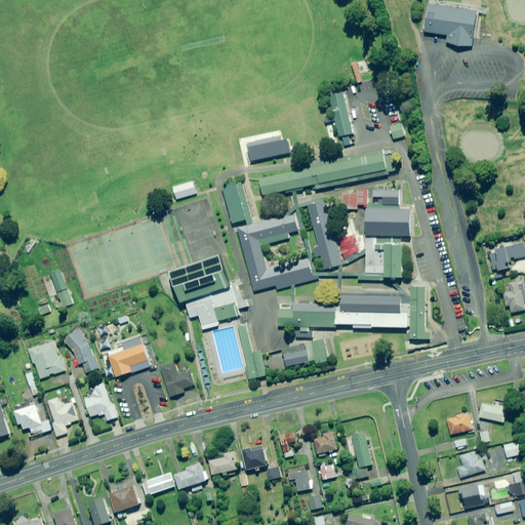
[(477,11),(427,4),(422,34),(444,37),(443,44),(471,48),(477,11)]
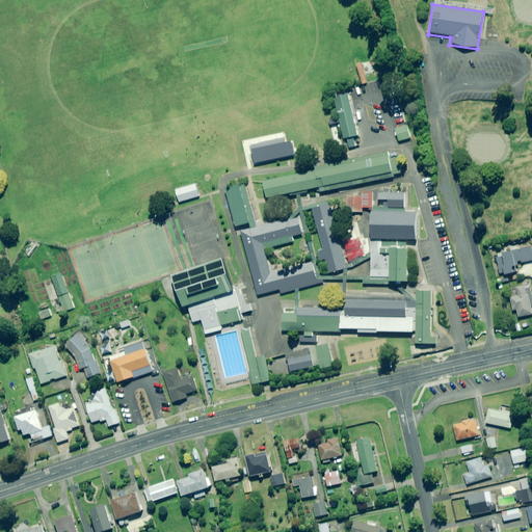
[(344,90),(328,95),(340,137),(355,133),(344,90)]
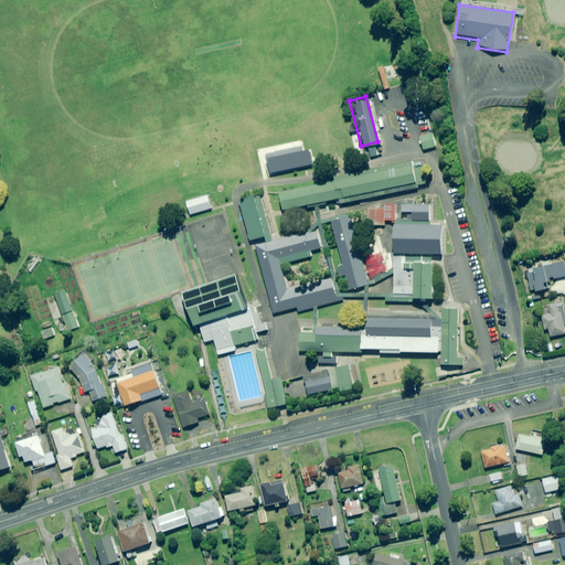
[(437,148),(435,134),(420,136),(423,150),(437,148)]
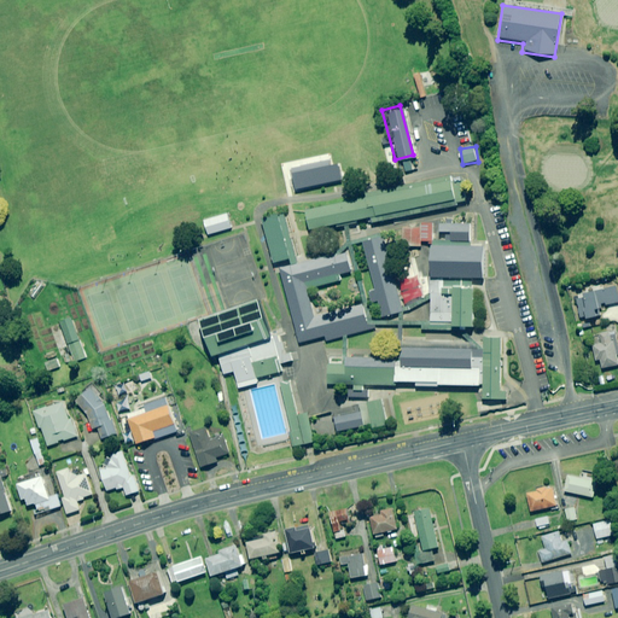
[(322,175),(325,192),(349,188),(347,170),(322,175)]
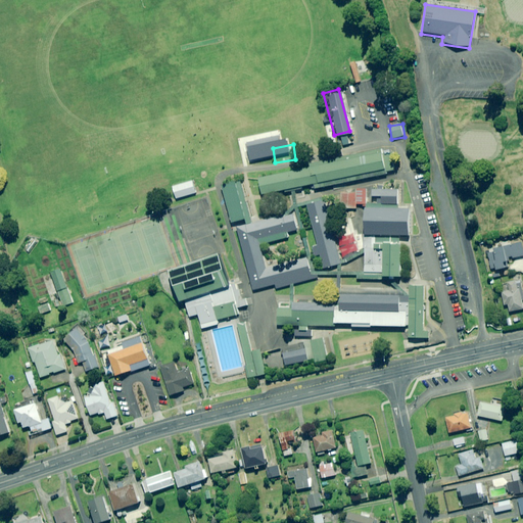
[(310,168),(257,180),(262,196),(313,184),(315,191),(385,175),(379,148),(308,164),(310,168)]
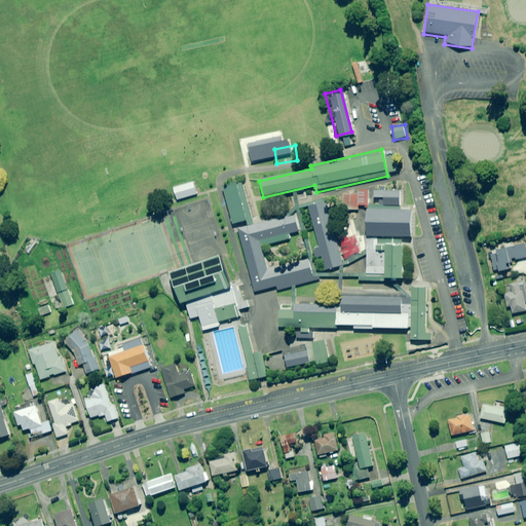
[(191,182),(170,188),(174,202),(195,196),(191,182)]
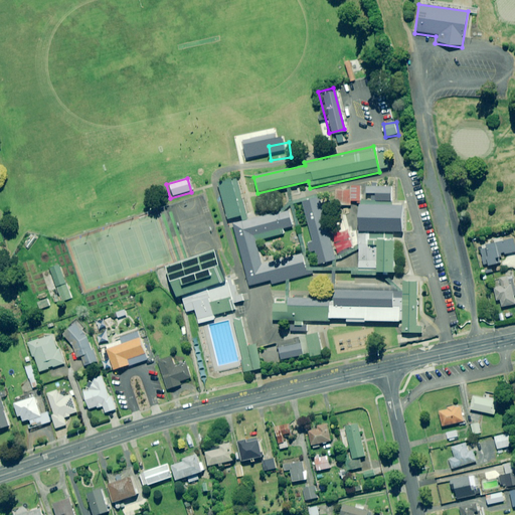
[(231,181),(216,185),(226,222),(242,218),(231,181)]
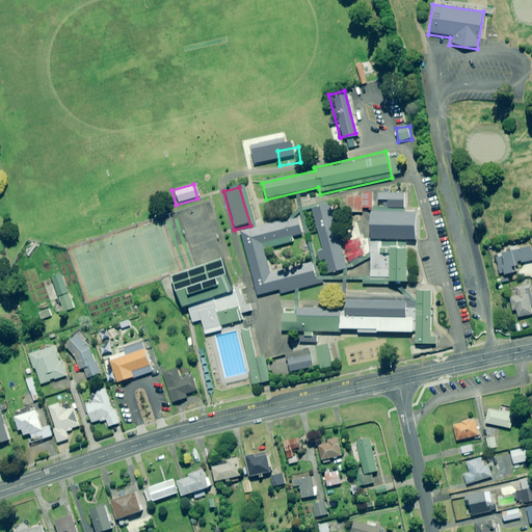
[(404,192),(376,191),(376,206),(403,207),(404,192)]
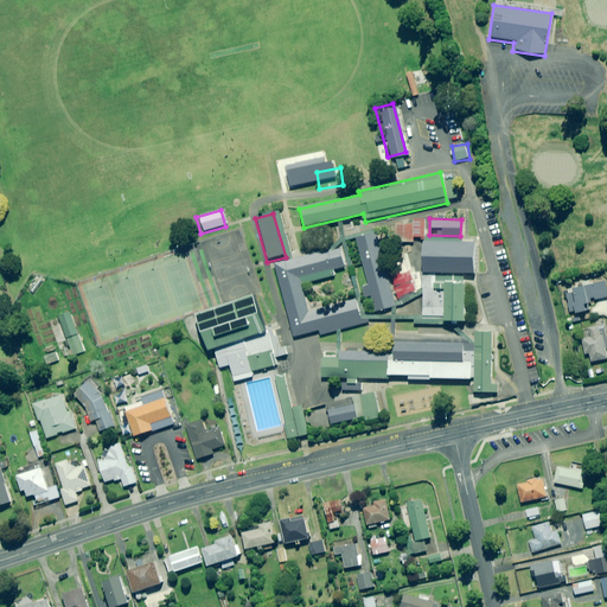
[(413,222),(393,222),(393,242),(411,243),(413,222)]
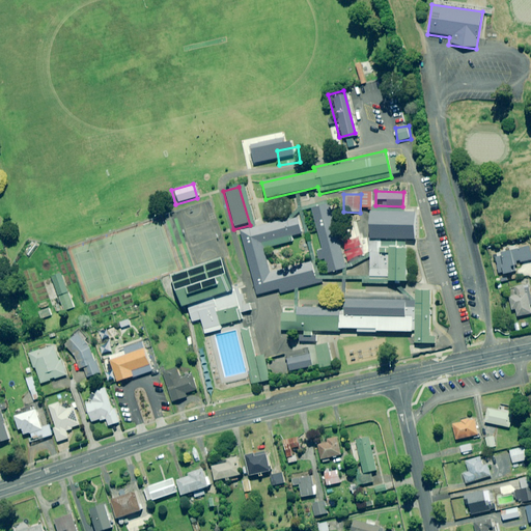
[(329,201),(309,206),(328,273),(347,268),(329,201)]
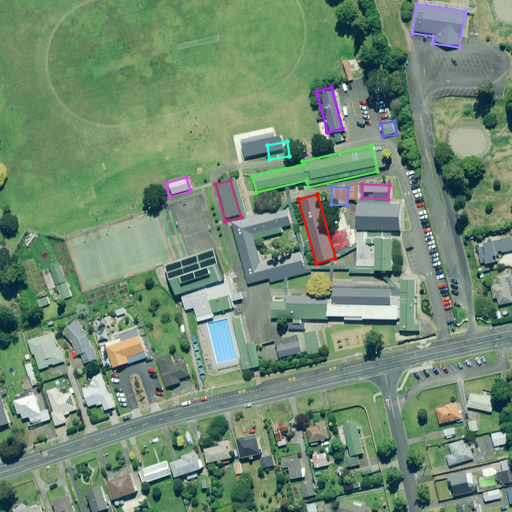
[(399,205),(354,203),(353,231),(399,232),(399,205)]
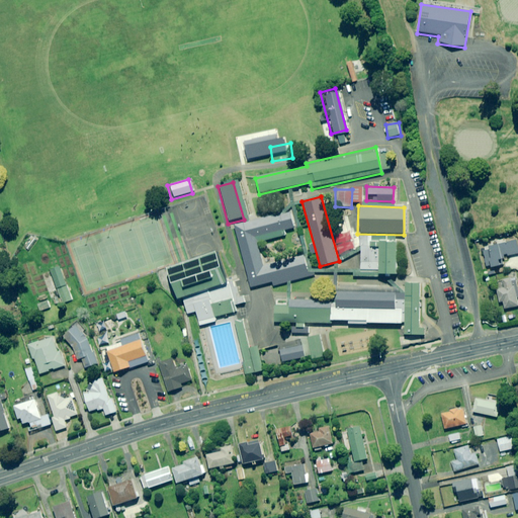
[(231,227),(247,289),(304,273),(298,255),(262,265),(255,240),(292,230),(287,211),(231,227)]
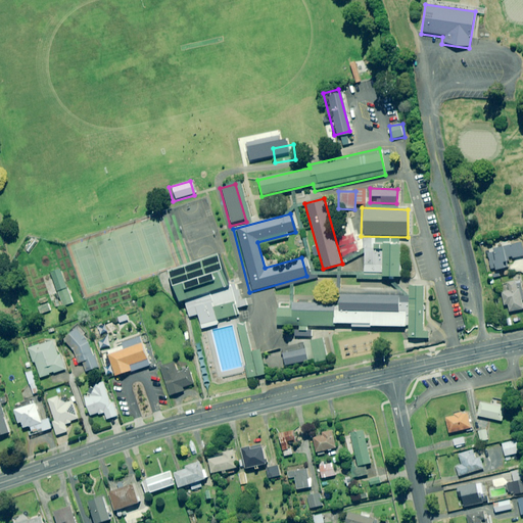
[(522,254),(522,249),(521,240),(493,246),(496,259),(494,259),(496,270),(510,267),(508,258),(522,254)]
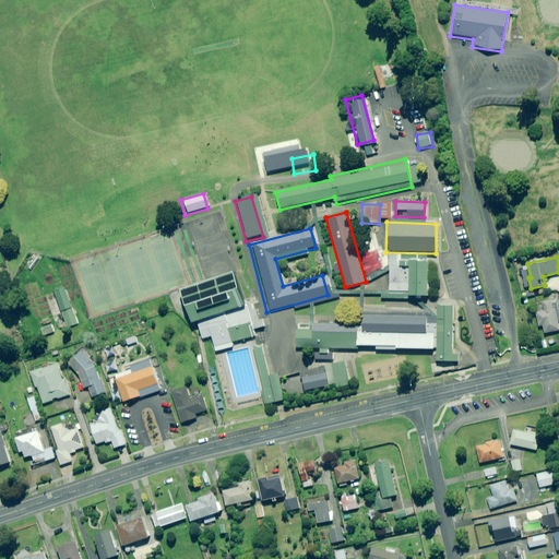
[(424,301),(426,261),(407,260),(406,301),(424,301)]
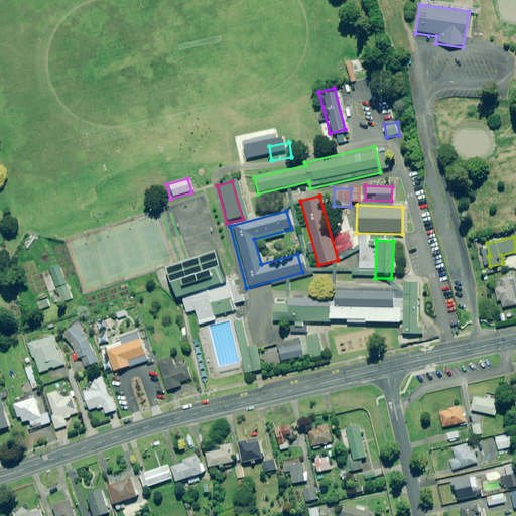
[(213,251),(163,266),(178,313),(195,308),(199,323),(232,311),(213,251)]
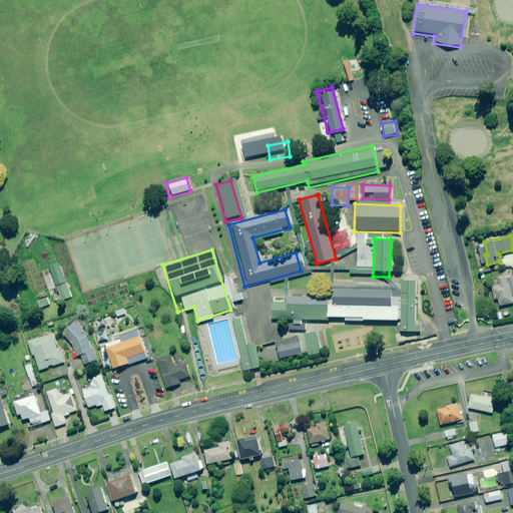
[(512,302),(512,301),(507,274),(497,276),(499,285),(493,286),(496,299),(498,298),(500,306),(512,302)]
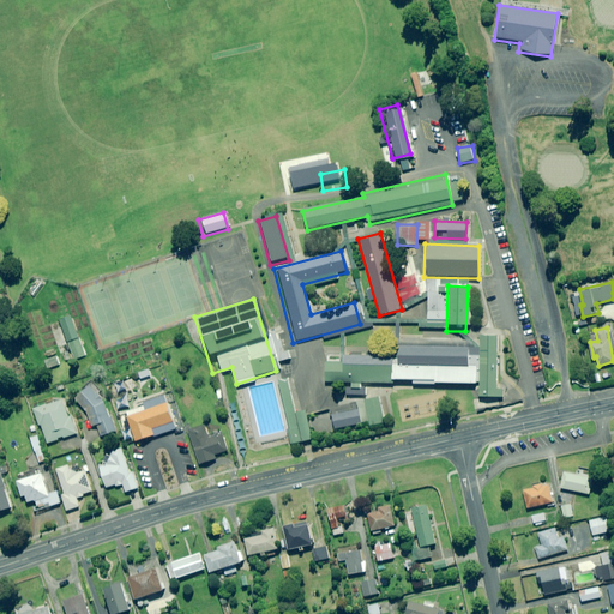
[(76,335),(64,338),(70,355),(82,351),(76,335)]
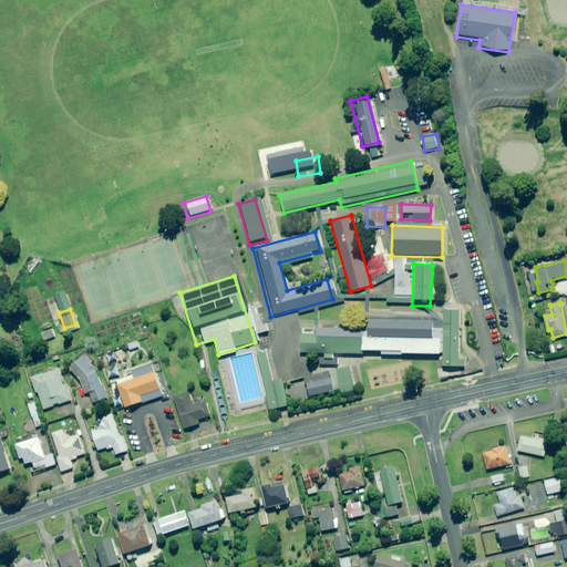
[(460,369),(461,310),(442,309),(440,369),(460,369)]
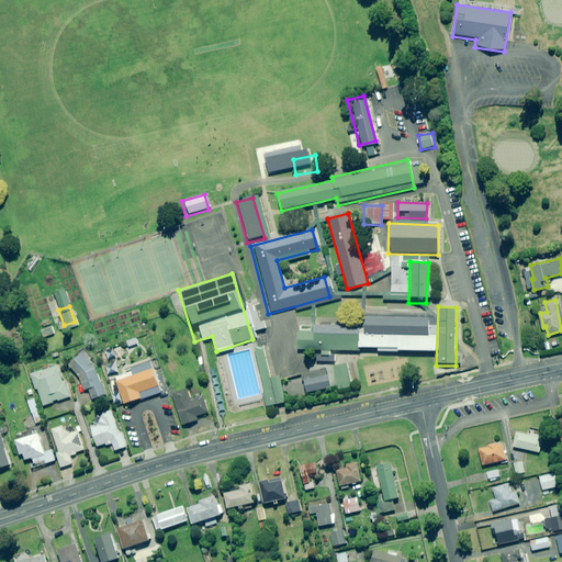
[(426,319),(363,317),(363,333),(426,335),(426,319)]
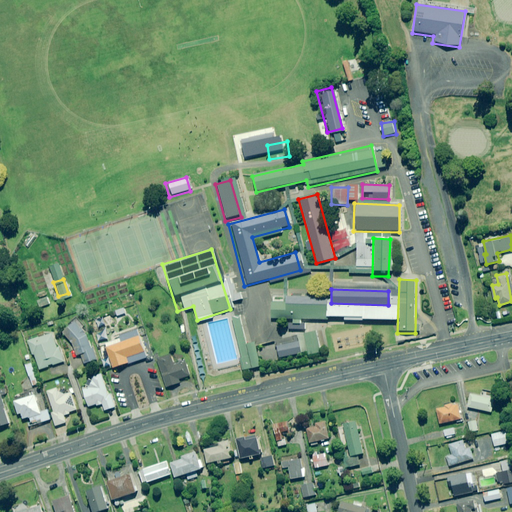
[(45,293),(34,297),(37,306),(48,302),(45,293)]
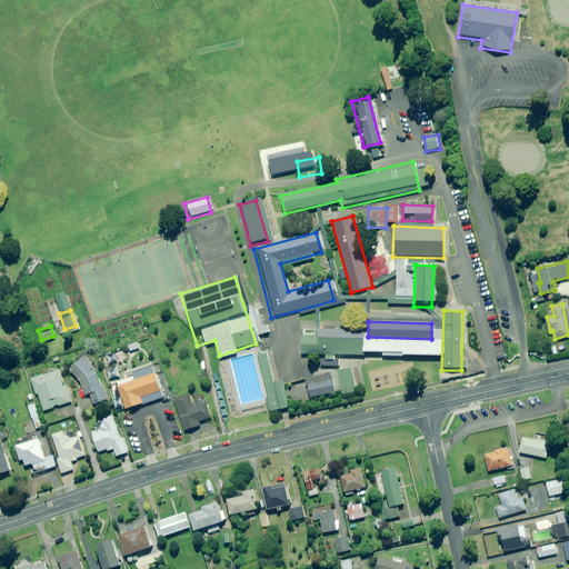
[(438,340),(299,336),(298,355),(438,359),(438,340)]
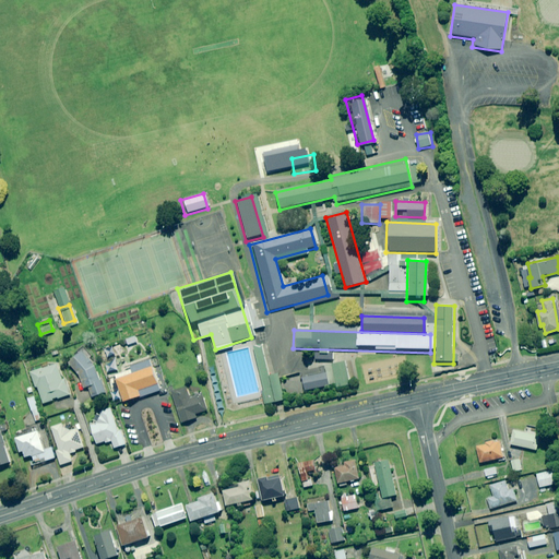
[(265,376),(258,343),(250,345),(263,404),(282,400),(275,373),(265,376)]
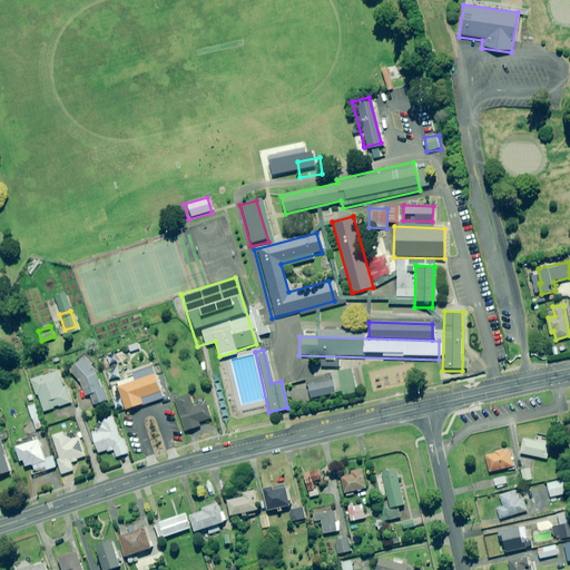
[(109,401),(99,375),(91,365),(95,363),(86,353),(77,362),(79,364),(70,371),(80,382),(86,396),(90,394),(95,405),(109,401)]
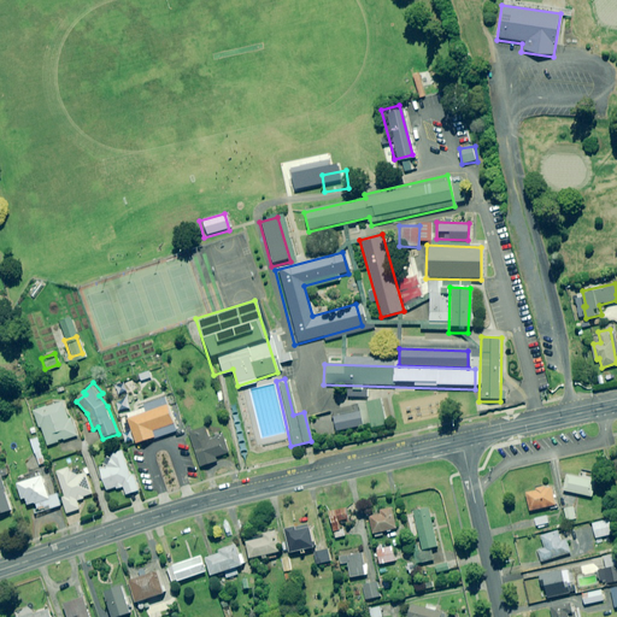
[(365,389),(346,389),(346,399),(365,400),(365,389)]
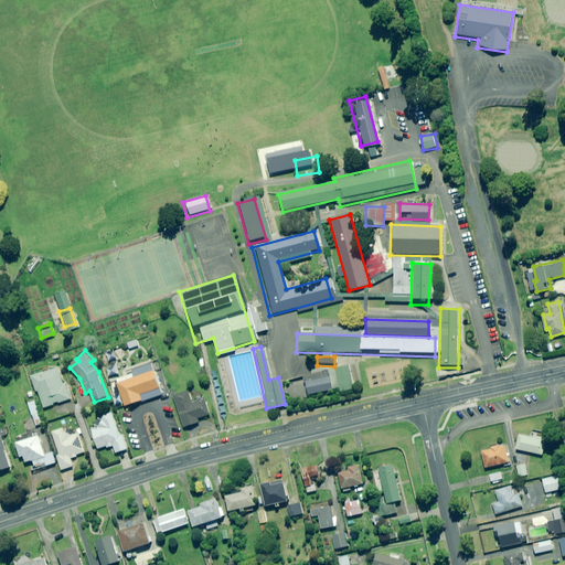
[(64,384),(59,368),(32,376),(36,392),(39,391),(44,408),(72,398),(66,383),(64,384)]
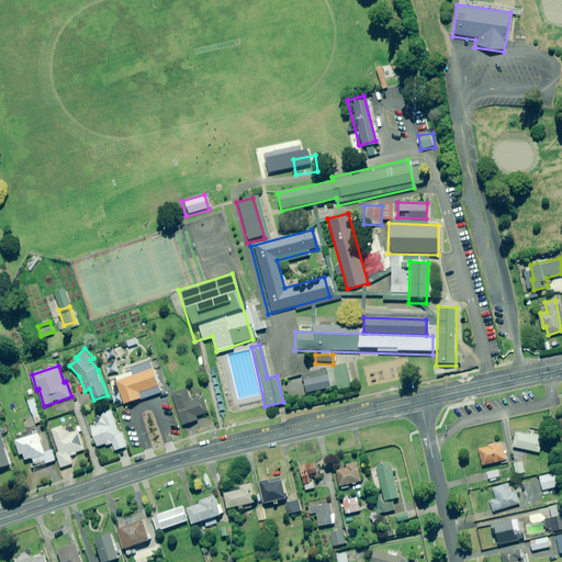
[(345,366),(330,369),(336,389),(349,386),(345,366)]
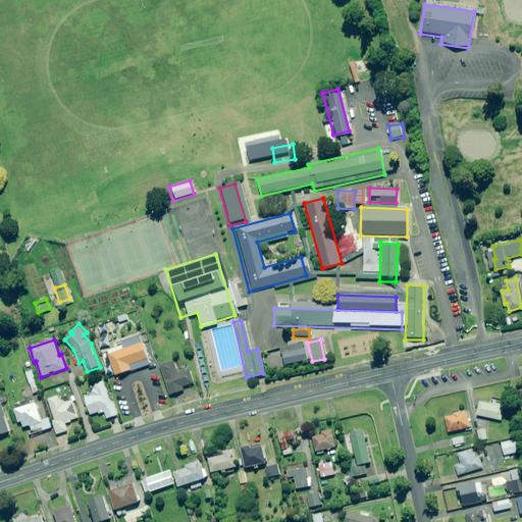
[(148,349),(113,360),(120,382),(135,377),(134,371),(154,365),(148,349)]
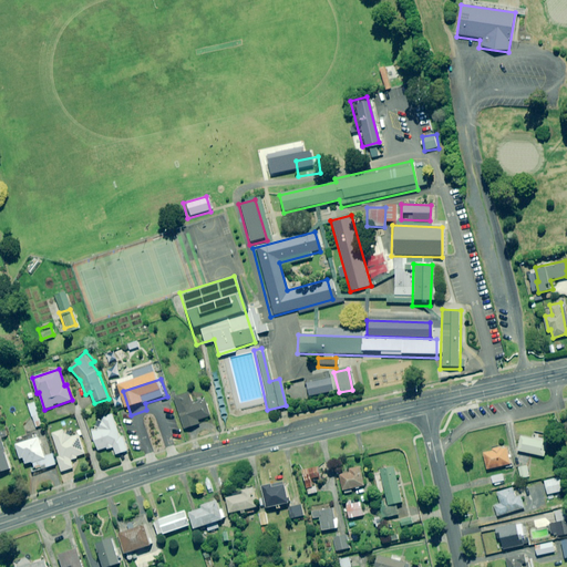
[(328,379),(305,384),(308,397),(330,392),(328,379)]
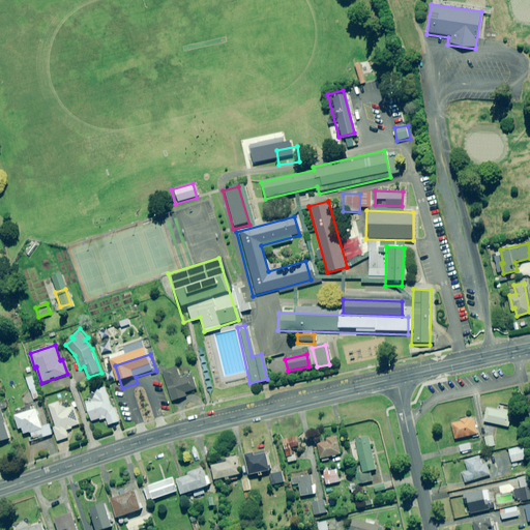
[(181,379),(177,367),(164,372),(172,401),(187,396),(186,392),(197,389),(193,375),(181,379)]
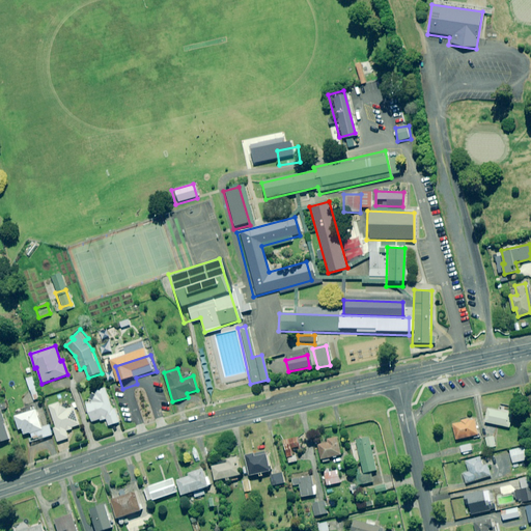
[(40,398),(33,378),(27,380),(33,400),(40,398)]
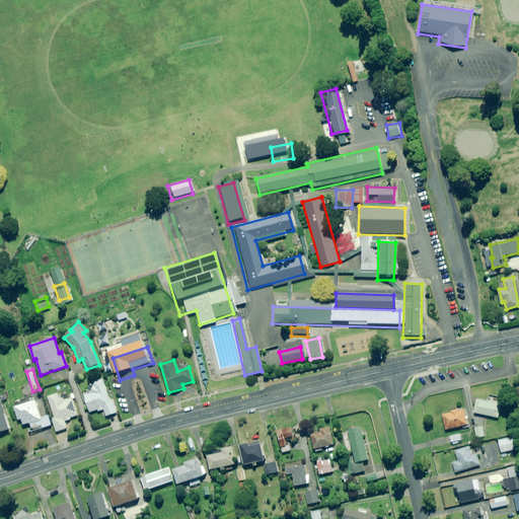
[(83,393),(90,413),(97,410),(98,413),(104,411),(106,416),(118,413),(113,399),(110,400),(103,379),(90,383),(88,391),(83,393)]
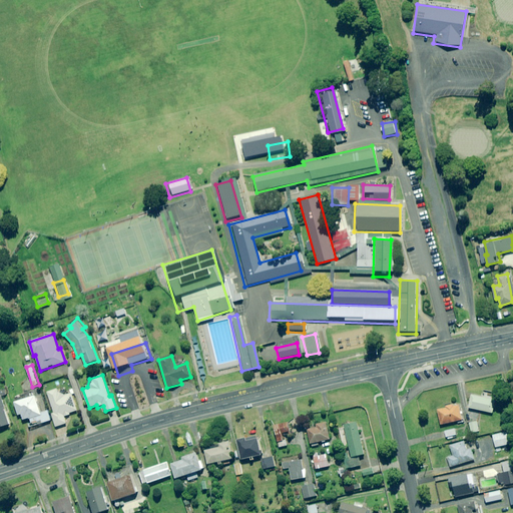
[(0,428),(11,425),(4,404),(9,402),(4,386),(0,387),(0,428)]
